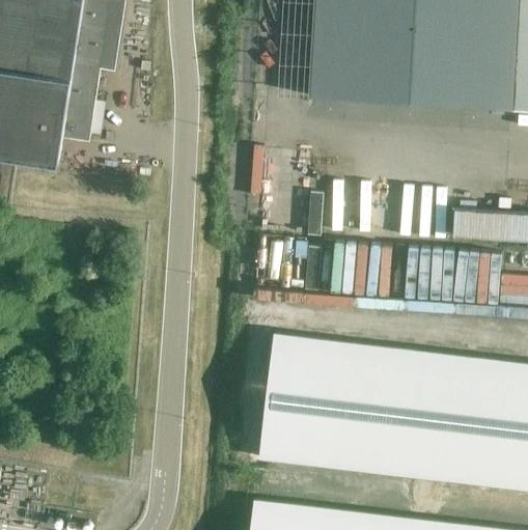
[(0,148),(57,158),(60,138),(87,142),(99,70),(113,71),(123,0),(0,0),(0,148)]
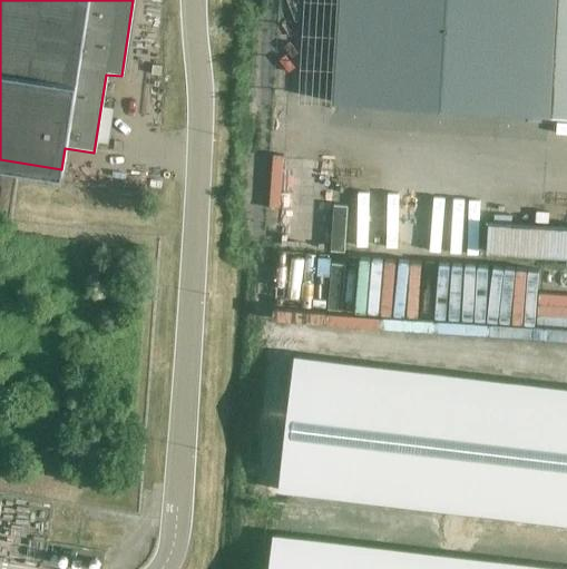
[(566,117),(566,0),(335,0),(330,104),(566,117)]
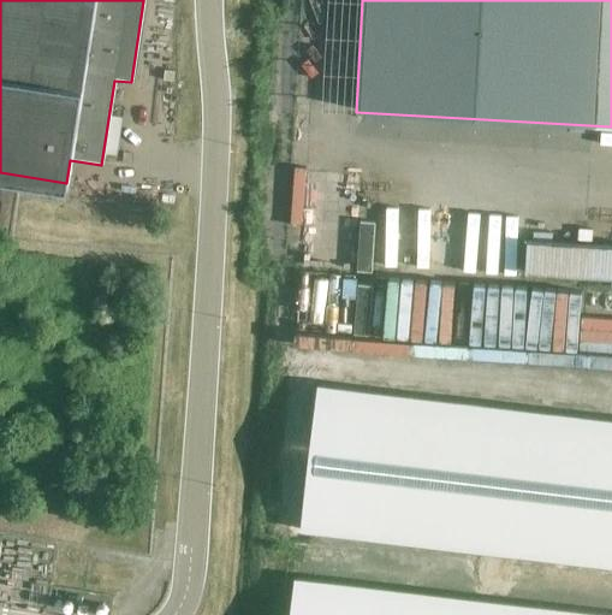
[(307,173),(307,248),(360,248),(360,173),(307,173)]
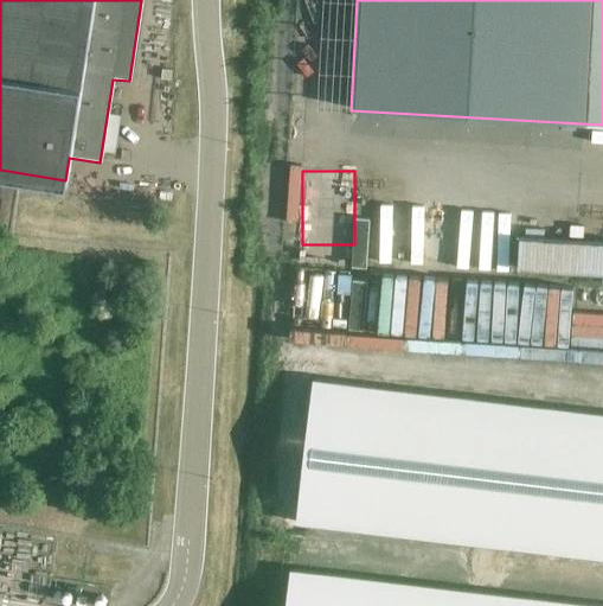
[(600,285),(602,284),(602,243),(517,240),(514,269),(600,275),(600,285)]
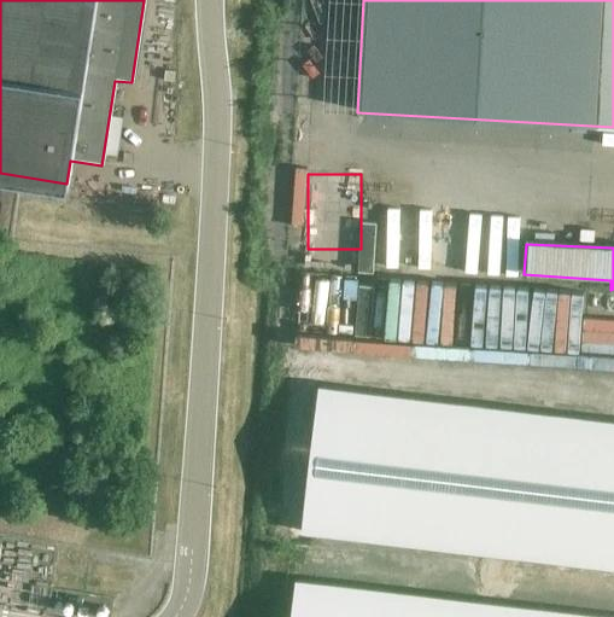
[(613,424),(317,390),(300,535),(613,571),(613,424)]
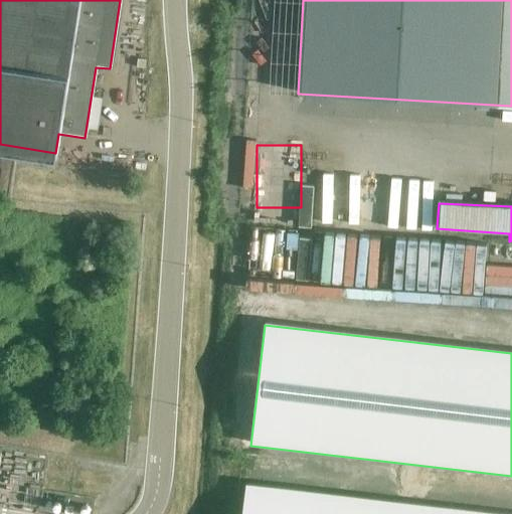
[(494,513),(245,485),(241,513),(494,513)]
